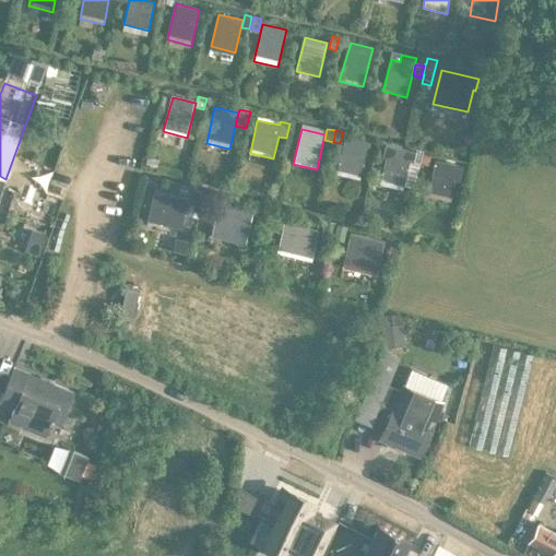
[(346,137),(336,175),(359,180),(369,142),(346,137)]
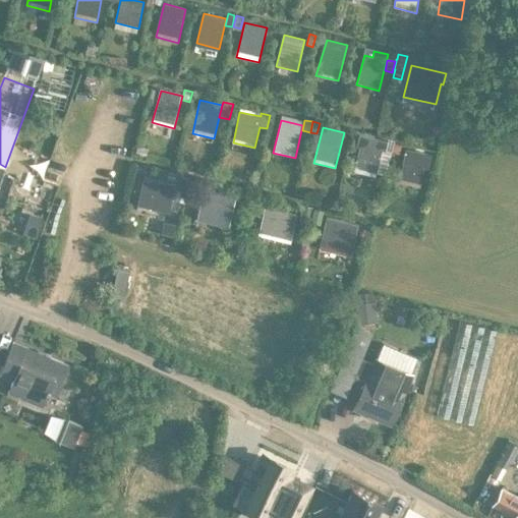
[(356,163),(354,168),(377,174),(383,151),(386,151),(389,142),(360,135),(357,146),(352,163),(356,163)]
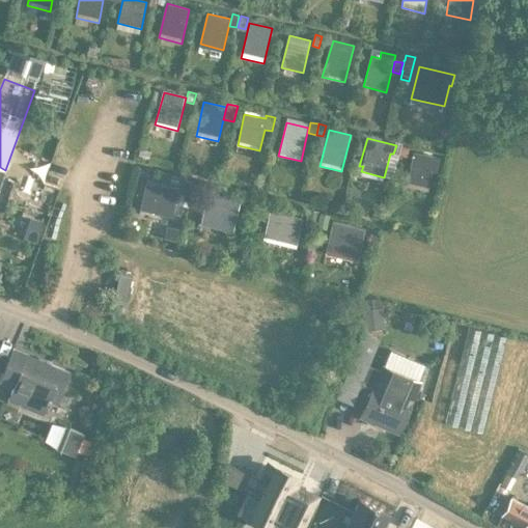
[(390,154),(384,177),(394,181),(400,156),(403,144),(396,143),(396,145),(393,154),(390,154)]
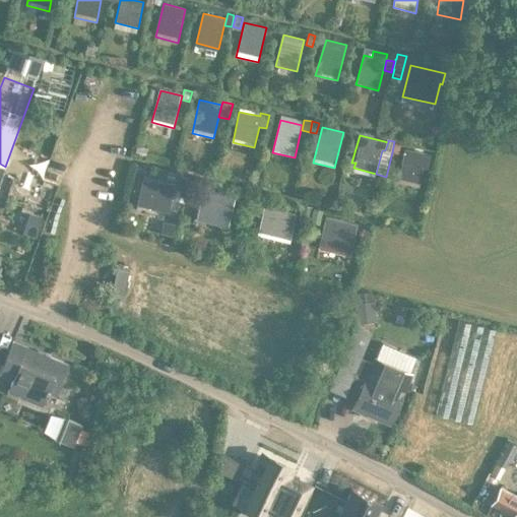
[(401,143),(394,141),(392,152),(399,154),(401,143)]
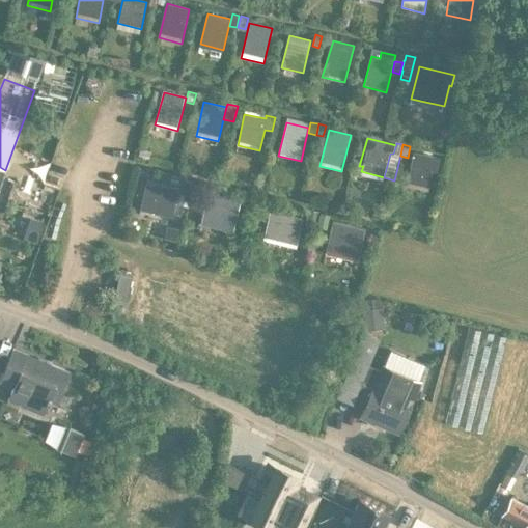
[(150,153),(140,149),(139,156),(142,156),(141,159),(148,161),(150,153)]
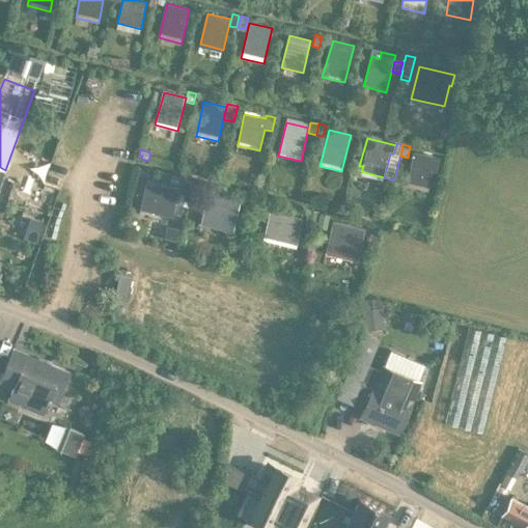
[(406,188),(428,193),(437,157),(415,151),(406,188)]
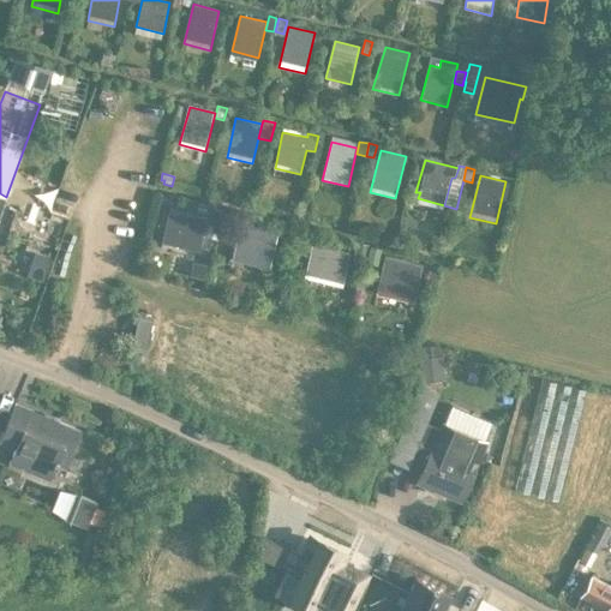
[(221,229),(222,226),(225,215),(226,211),(214,209),(210,226),(221,229)]
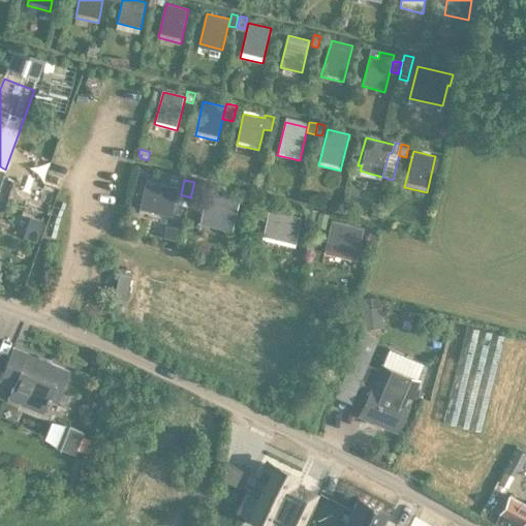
[(140,207),(173,215),(180,189),(146,181),(140,207)]
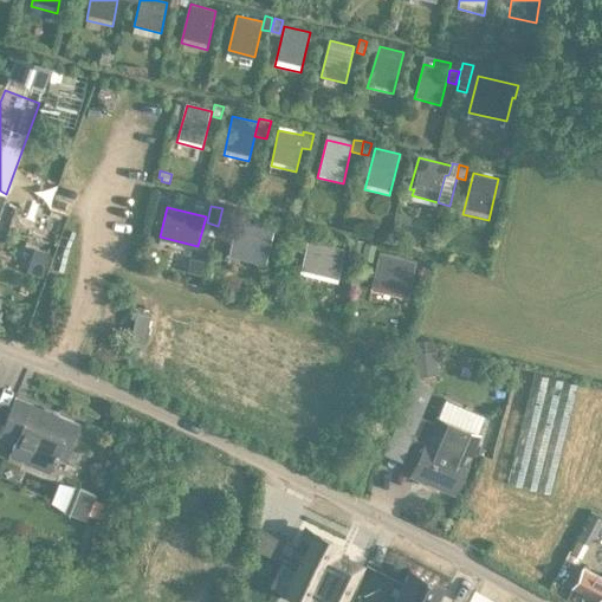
[(221,212),(219,222),(228,225),(231,214),(221,212)]
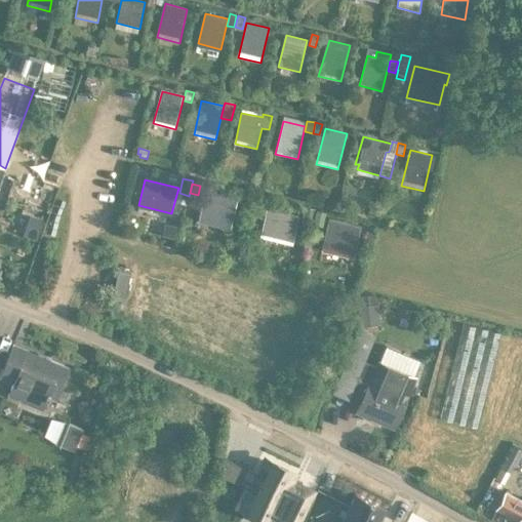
[(243,193),(240,207),(249,209),(253,195),(243,193)]
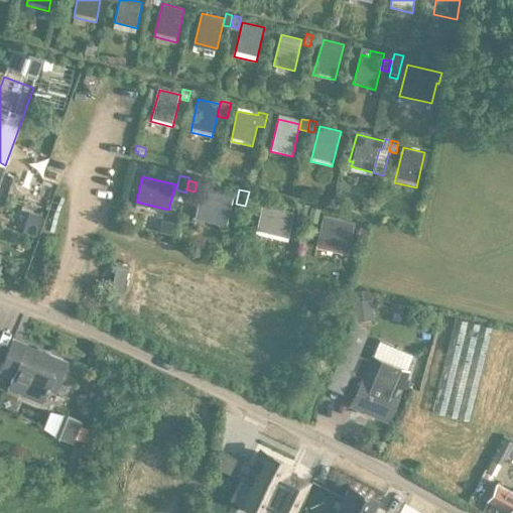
[(195,219),(227,227),(234,198),(213,193),(213,194),(202,191),(195,219)]
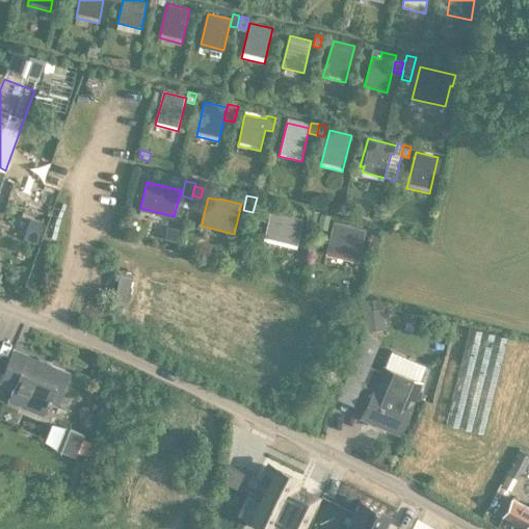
[(309,210),(306,226),(316,228),(319,212),(309,210)]
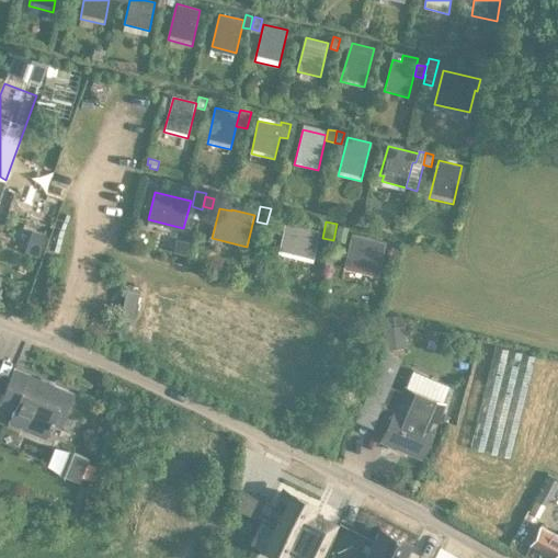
[(286,224),(279,254),(314,263),(319,238),(310,237),(312,229),(286,224)]
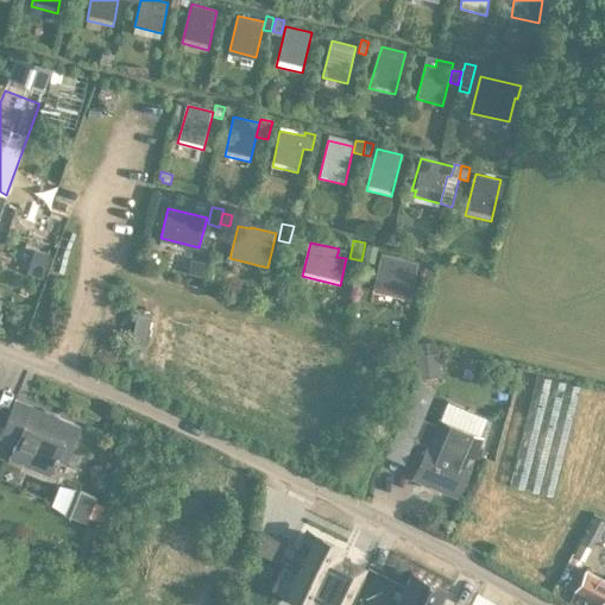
[(375,264),(378,247),(367,245),(364,262),(375,264)]
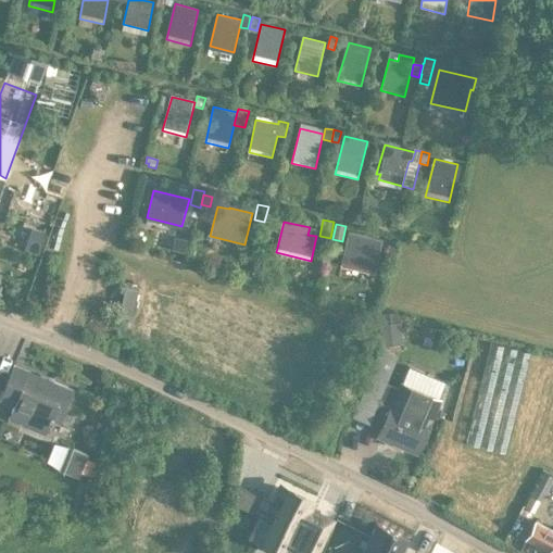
[(27,250),(41,255),(49,235),(35,229),(27,250)]
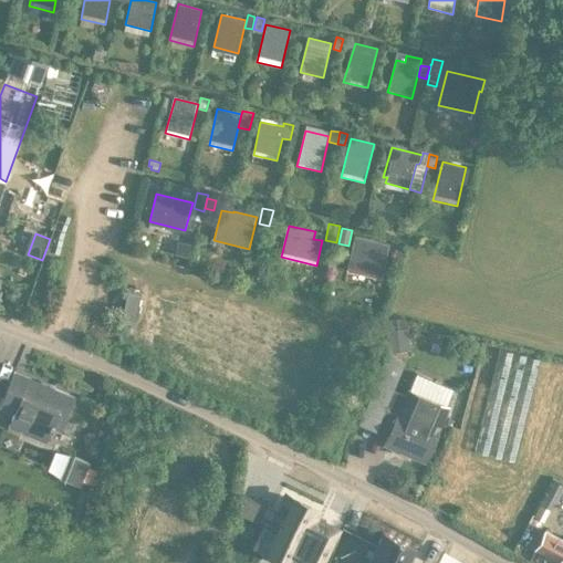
[(389,244),(356,237),(347,272),(381,280),(389,244)]
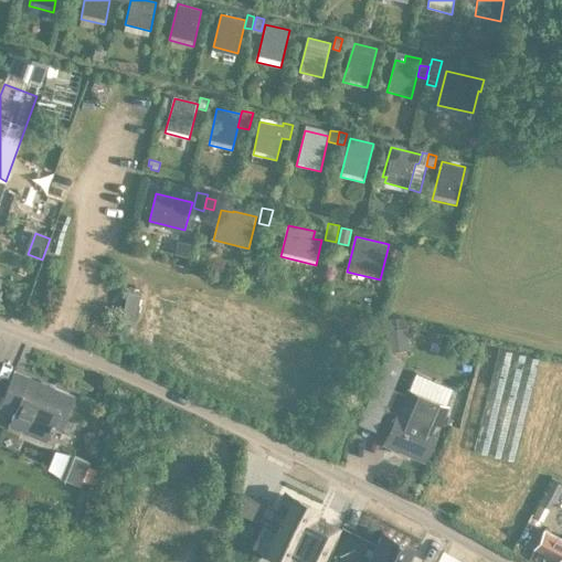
[(385,330),(388,353),(411,350),(407,327),(404,328),(403,318),(389,320),(390,329),(385,330)]
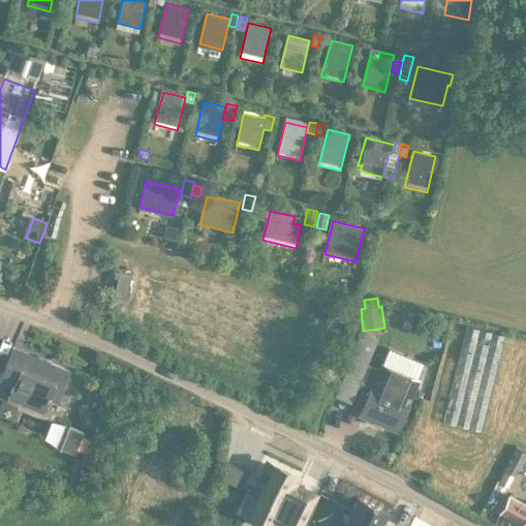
[(467,327),(443,423),(482,432),(504,336),(467,327)]
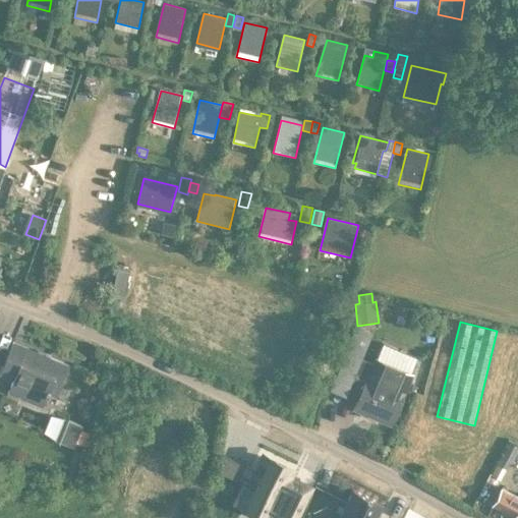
[(1,375),(13,380),(7,394),(43,408),(48,395),(56,398),(69,366),(14,344),(11,350),(1,375)]
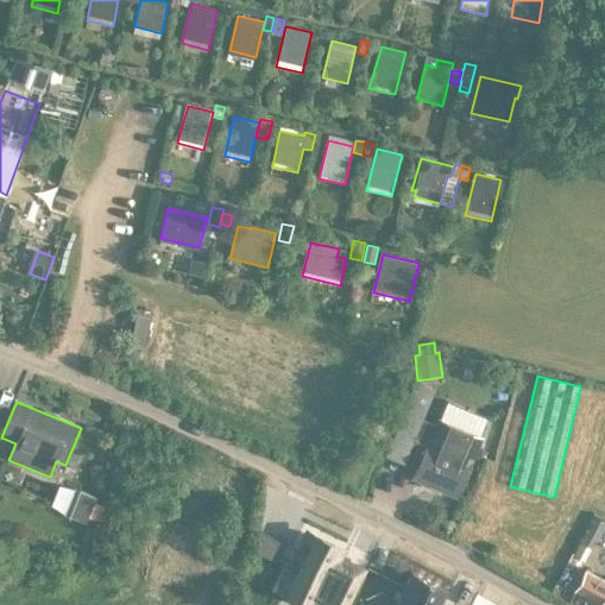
[(422,421),(404,464),(417,470),(414,478),(457,497),(472,462),(483,438),(480,436),(487,418),(449,402),(442,420),(440,418),(436,427),(423,421),(422,421)]
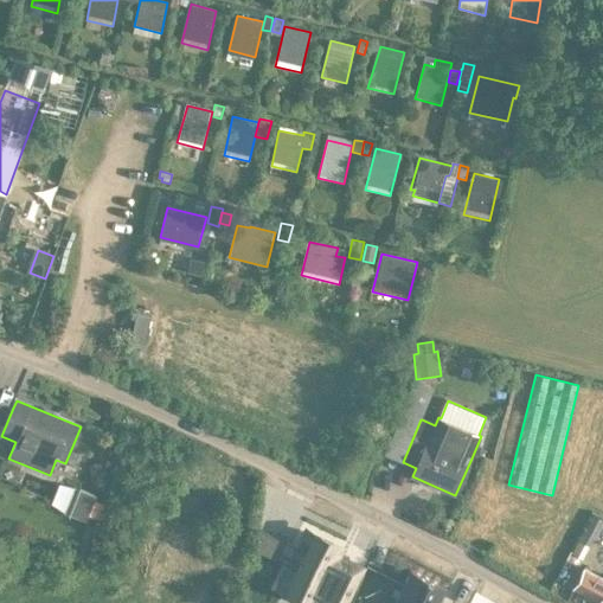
[(75,488),(64,513),(85,521),(95,496),(75,488)]
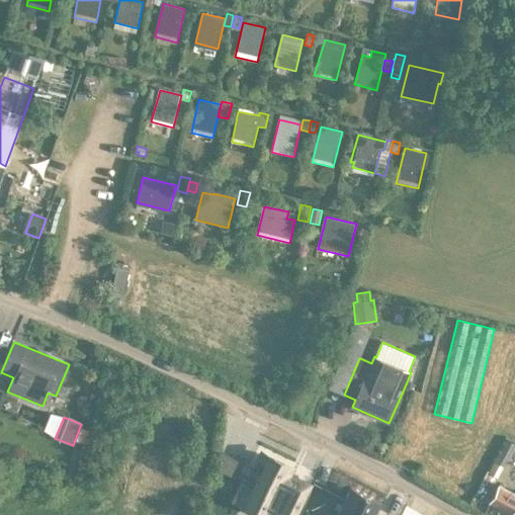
[(514,444),(505,440),(497,455),(507,461),(514,449),(514,444)]
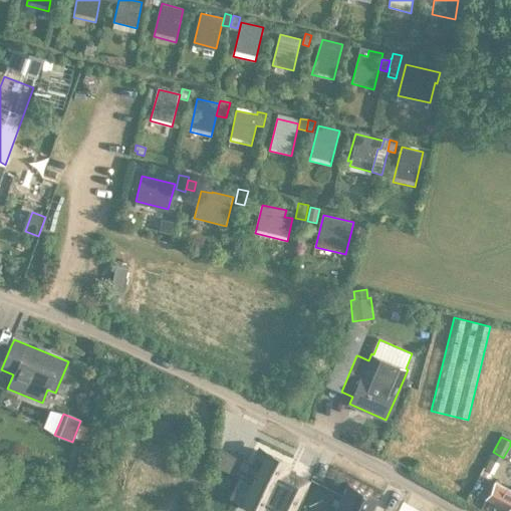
[(220,449),(212,464),(235,475),(242,460),(220,449)]
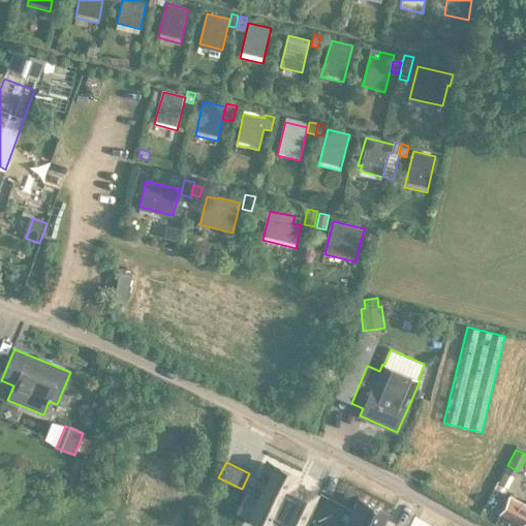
[(269,464),(245,513),(272,525),(301,525),(315,496),(292,486),(297,478),(269,464)]
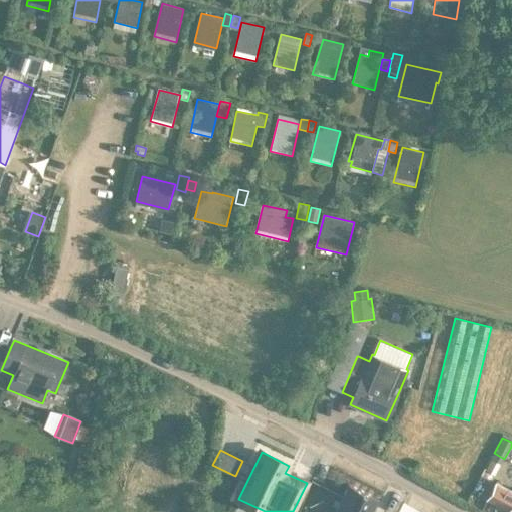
[(511,491),(497,484),(488,500),(507,511),(511,511),(511,491)]
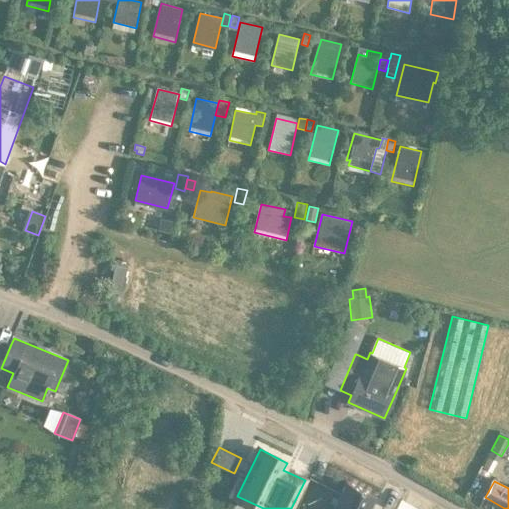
[(369,508),(376,496),(347,482),(334,508),(369,508)]
